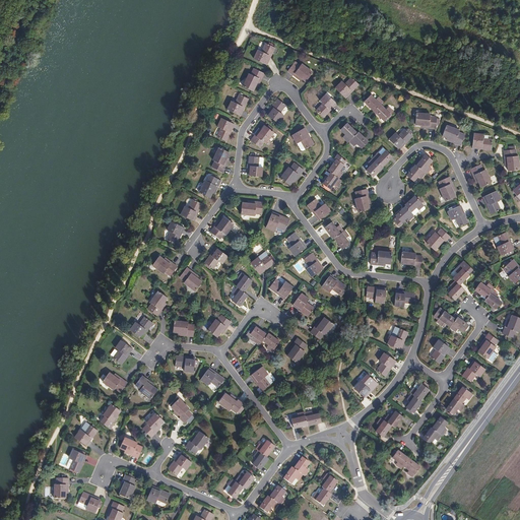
[(259,48),(254,57),(267,63),(270,56),(268,56),(270,51),(272,52),(275,46),(266,41),(262,49),(259,48)]
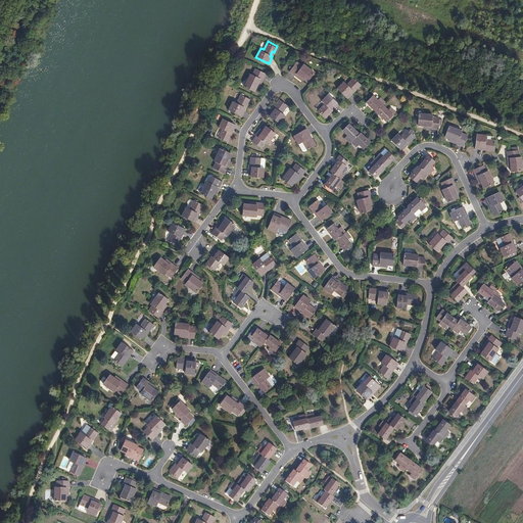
[(295,62),(289,72),(297,78),(298,76),(302,79),(306,82),(313,73),(301,64),(300,66),(295,62)]
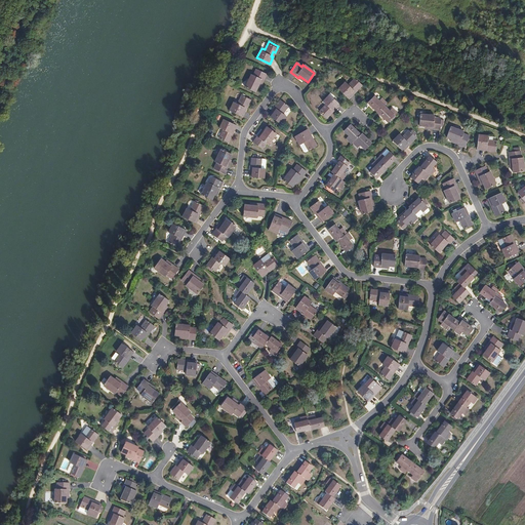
[(254,75),(252,74),(246,86),(256,91),(258,87),(260,82),(263,83),(267,74),(256,70),(254,75)]
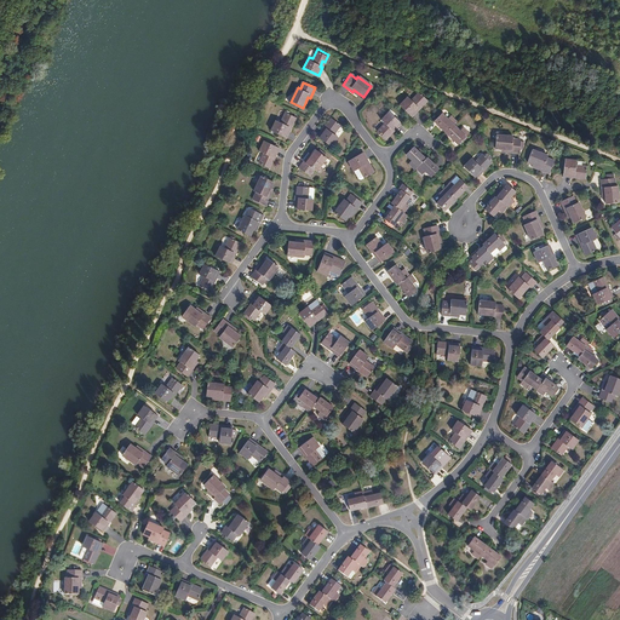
[(408,96),(400,104),(412,116),(419,110),(417,108),(420,104),(422,107),(429,99),(420,91),(412,98),(408,96)]
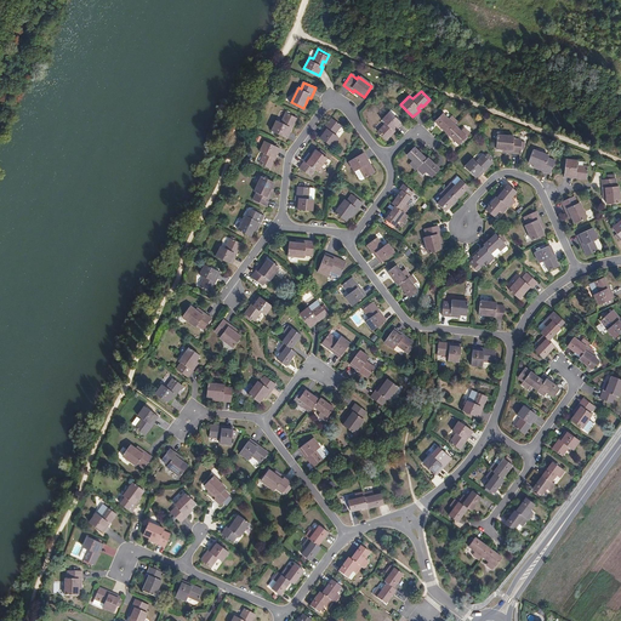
[(383,123),(376,130),(385,138),(392,131),(389,130),(393,126),(396,129),(402,123),(388,110),(380,118),(383,123)]
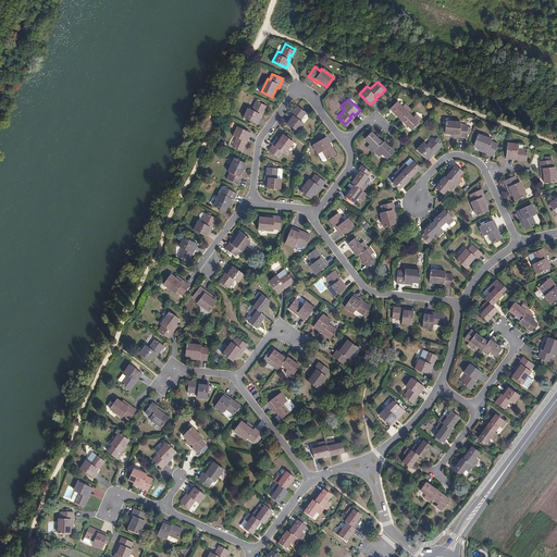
[(248,107),(244,116),(258,123),(261,116),(259,115),(261,111),(263,112),(267,104),(257,100),(252,109),(248,107)]
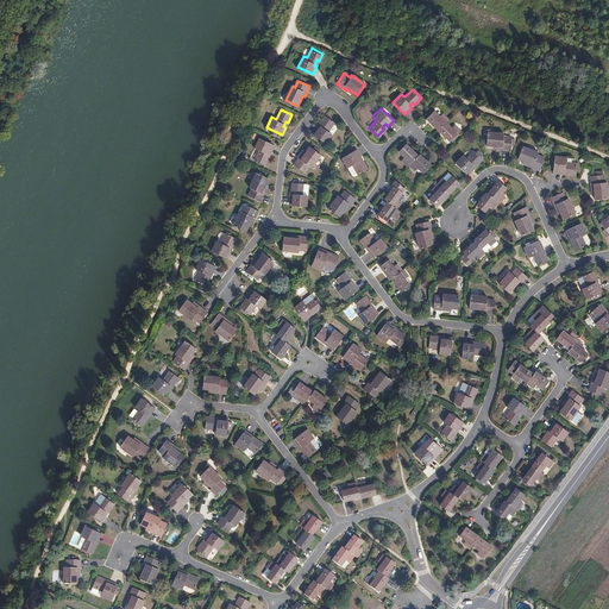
[(445,123),(449,119),(441,113),(439,117),(433,111),(426,119),(433,126),(434,125),(439,129),(445,123)]
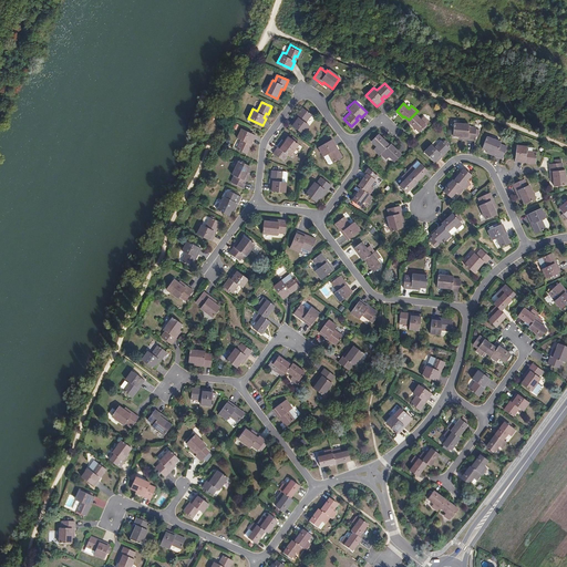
[(295,119),(290,124),(303,133),(310,124),(307,121),(312,113),(302,106),(297,114),(299,115),(297,120),(295,119)]
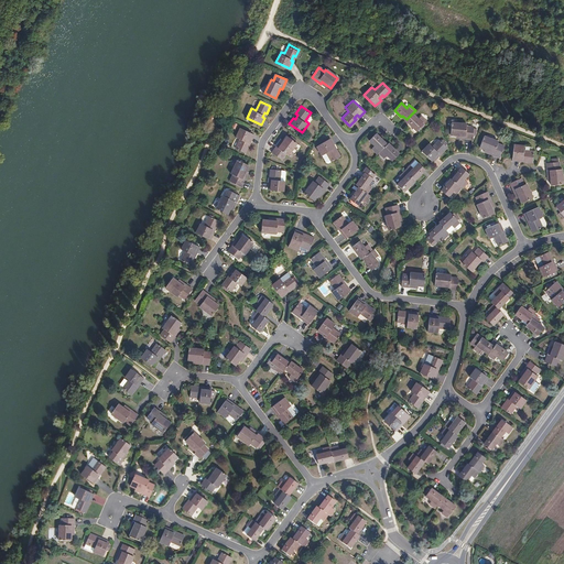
[(418,131),(426,121),(420,116),(418,119),(412,114),(407,119),(405,121),(412,128),(413,127),(418,131)]
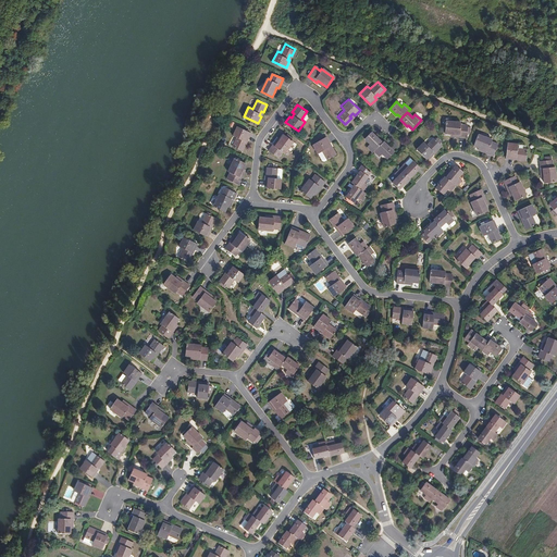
[(447,121),(446,133),(453,134),(457,134),(457,136),(467,137),(468,125),(461,124),(461,122),(447,121)]
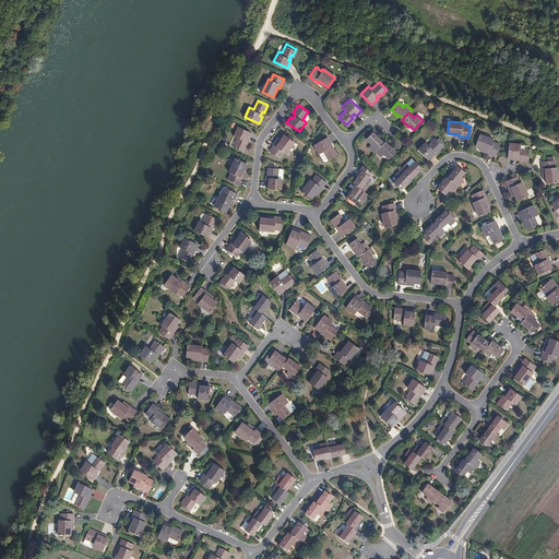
[(253,132),(238,126),(234,135),(237,138),(233,146),(244,152),(248,143),(246,142),(248,138),(250,140),(253,132)]
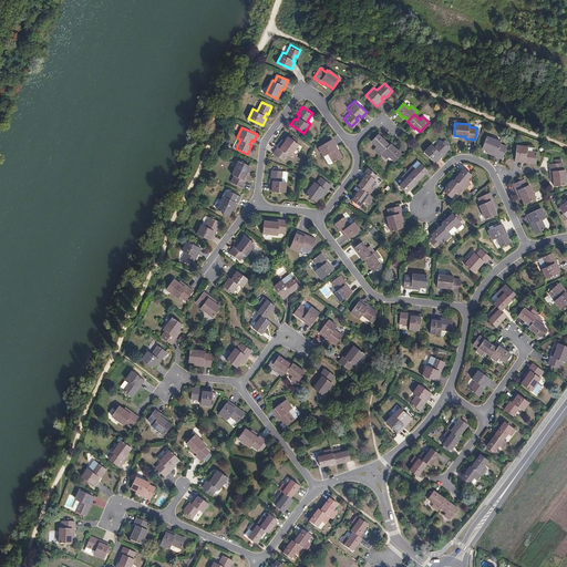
[(385,142),(378,134),(371,142),(377,147),(373,151),(379,155),(380,154),(388,146),(383,143),(385,142)]
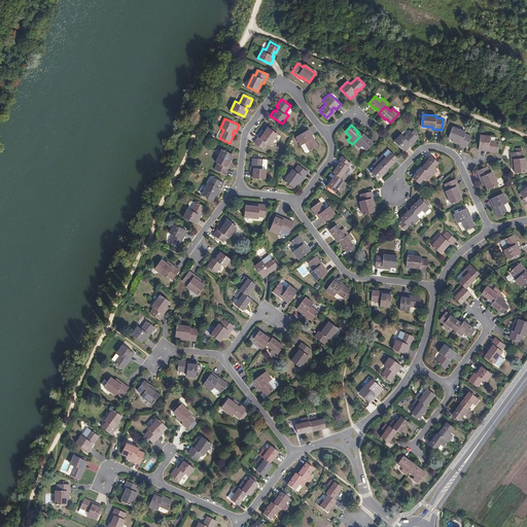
[(453,127),(448,137),(453,139),(458,141),(457,143),(466,146),(470,136),(464,134),(465,132),(453,127)]
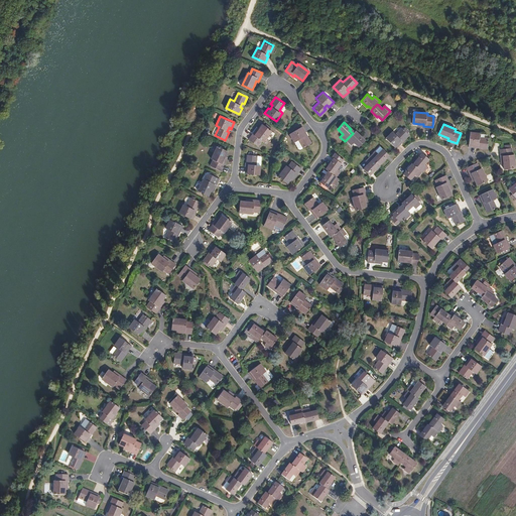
[(254,132),(247,140),(256,147),(260,142),(262,143),(270,132),(268,131),(269,129),(264,125),(263,127),(261,125),(258,130),(255,133),(254,132)]
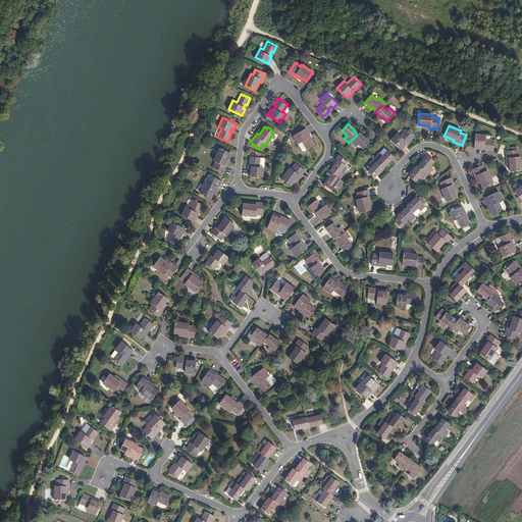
[(398,131),(390,138),(401,149),(406,144),(404,142),(408,139),(409,141),(415,136),(413,133),(414,131),(410,126),(408,128),(407,127),(401,134),(398,131)]
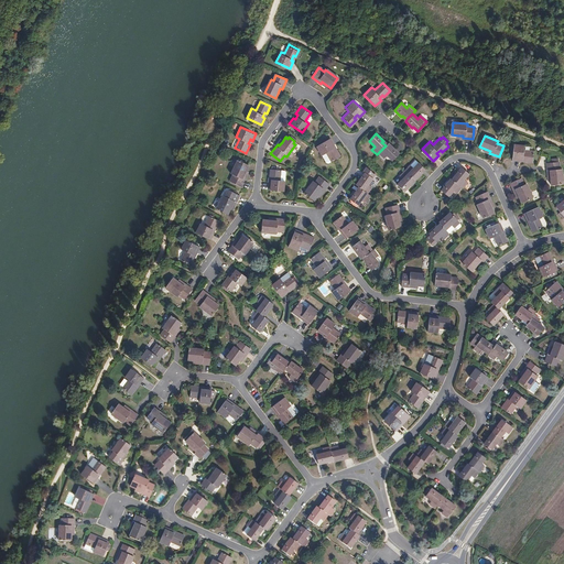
[(331,139),(317,148),(324,156),(327,154),(333,163),(343,156),(337,149),(336,150),(334,147),(335,145),(331,139)]
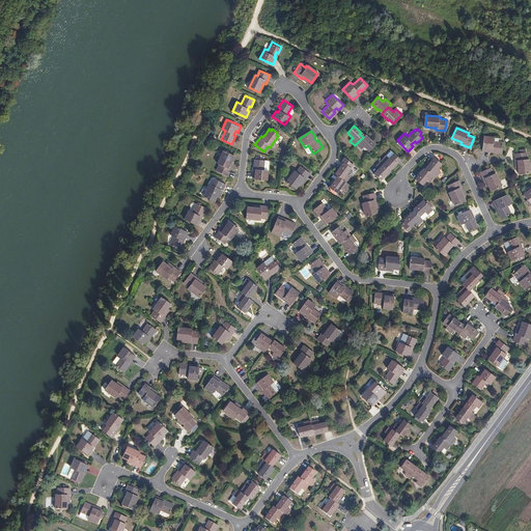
[(484,135),(483,150),(490,151),(490,149),(495,149),(494,151),(502,152),(503,141),(494,140),(495,136),(484,135)]
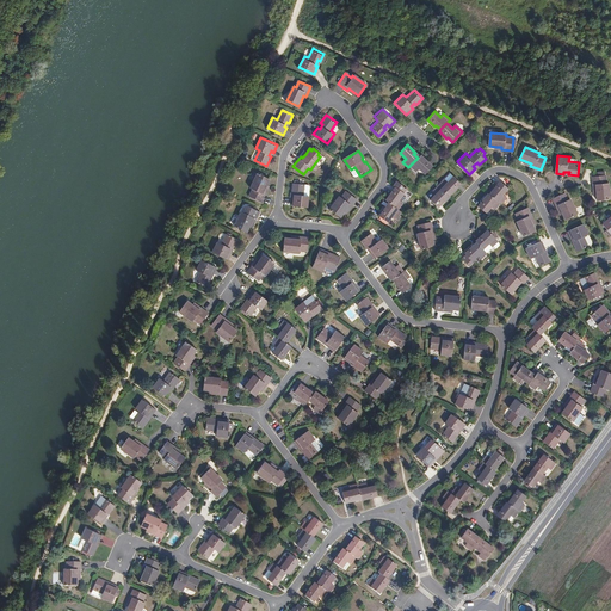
[(433,167),(426,160),(425,161),(419,156),(418,158),(409,166),(417,173),(420,170),(426,176),(433,167)]
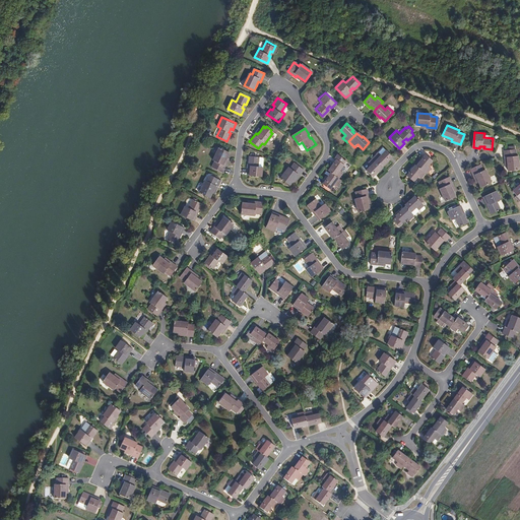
[(508,150),(504,151),(505,160),(507,160),(507,166),(508,171),(518,170),(517,156),(516,156),(515,146),(508,147),(508,150)]
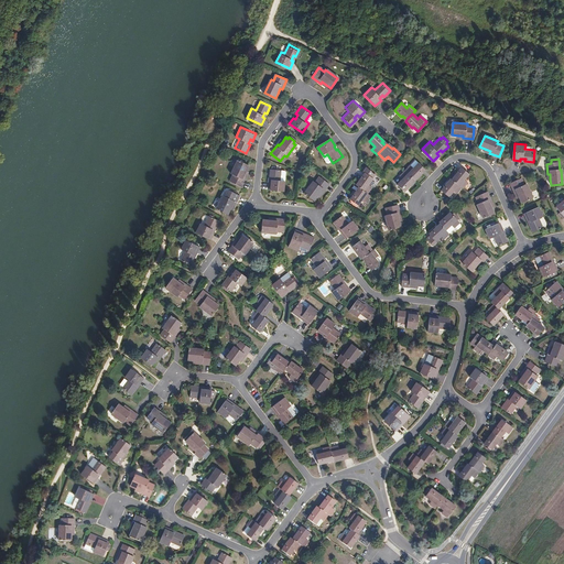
[(248,166),(237,162),(230,175),(232,176),(230,182),(240,187),(246,177),(243,176),(246,172),(248,166)]
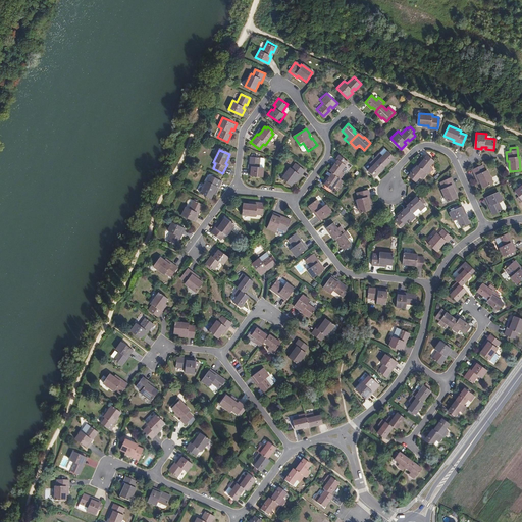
[(394,156),(387,150),(382,154),(379,152),(374,157),(382,165),(386,162),(387,163),(394,156)]
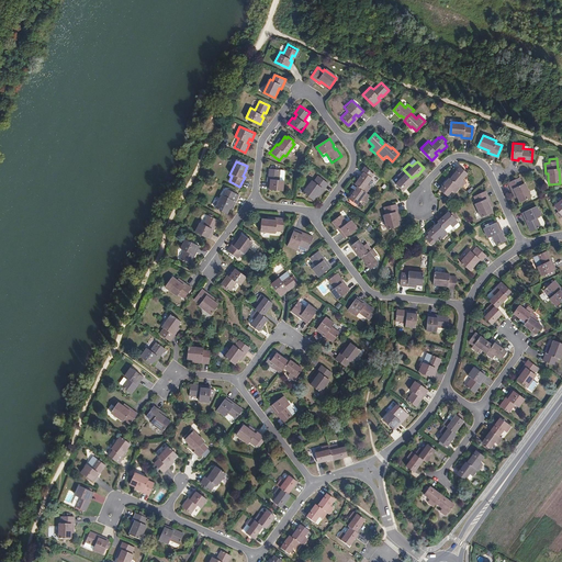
[(267,181),(267,189),(282,191),(284,180),(280,179),(281,169),(277,169),(277,167),(270,166),(270,168),(269,168),(268,176),(270,177),(269,181),(267,181)]
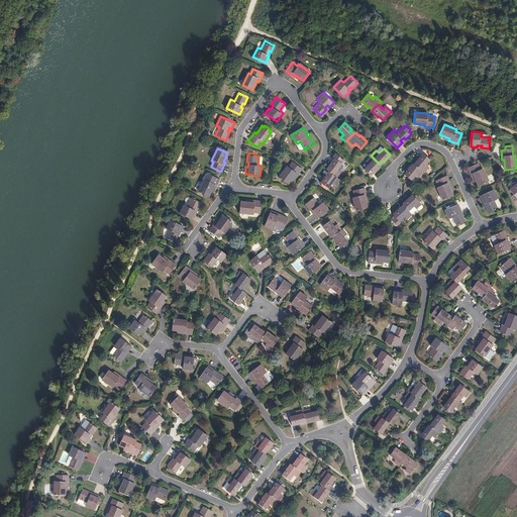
[(427,164),(431,159),(424,152),(418,160),(420,161),(416,166),(423,172),(424,173),(430,166),(427,164)]
